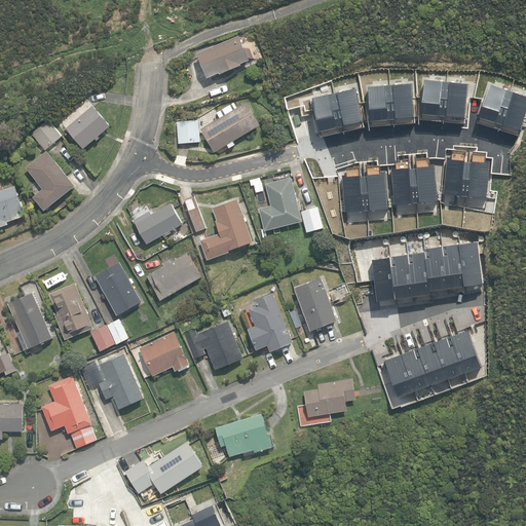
[(183,63),(190,82),(207,75),(209,78),(220,73),(220,74),(242,66),(241,64),(250,61),(239,36),(197,53),(198,57),(183,63)]
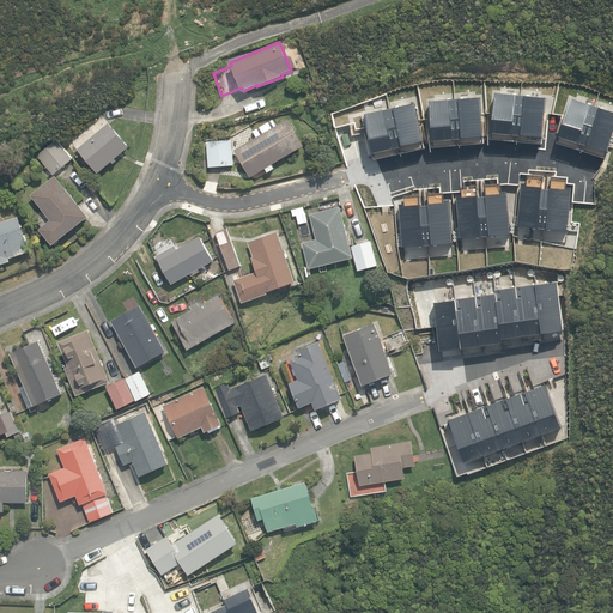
[(256,180),(274,169),(272,165),(304,146),(287,119),(235,151),(250,177),(254,175),(256,180)]
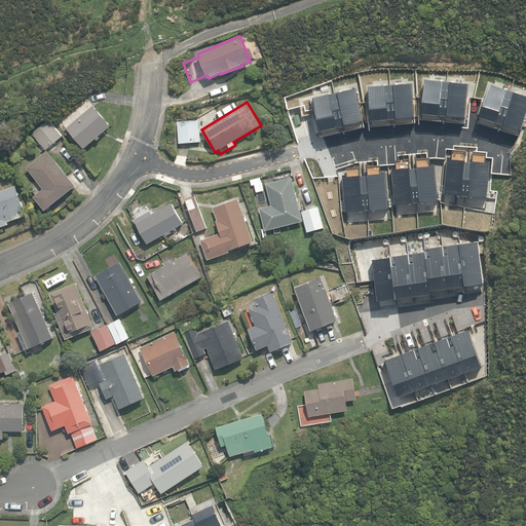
[(68,129),(84,149),(96,140),(98,142),(101,139),(99,137),(111,126),(94,107),(68,129)]
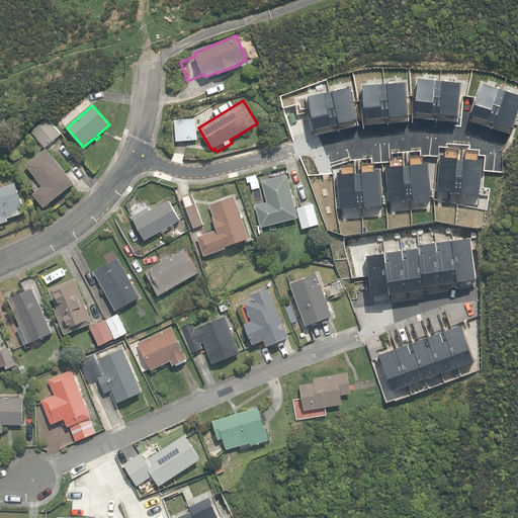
[(30,132),(45,148),(61,136),(47,118),(30,132)]
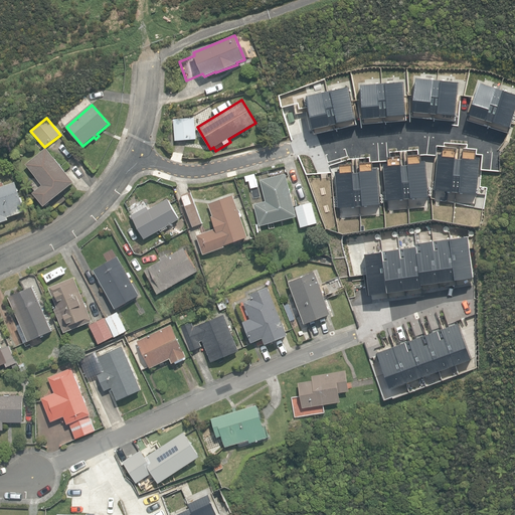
[(173,120),(174,140),(195,139),(194,118),(173,120)]
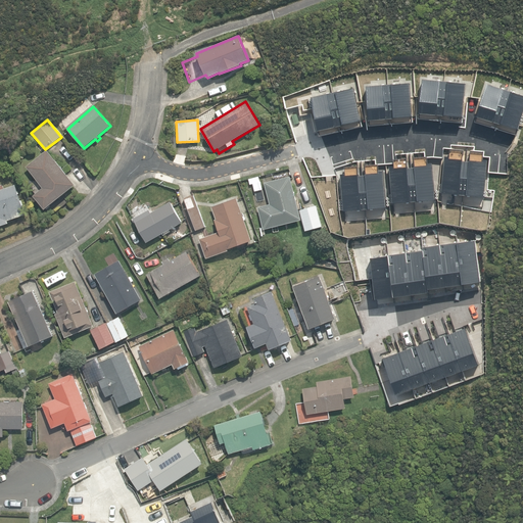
[(34,196),(45,209),(75,185),(46,150),(26,168),(43,188),(34,196)]
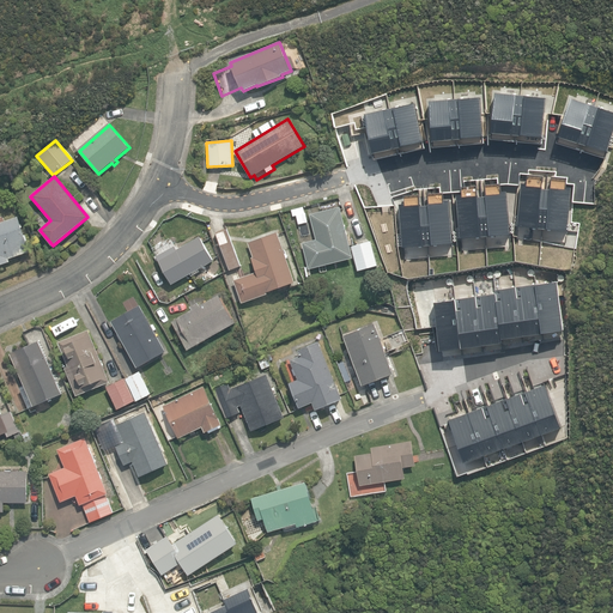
[(302,243),(309,269),(352,258),(339,207),(309,216),(316,240),(302,243)]
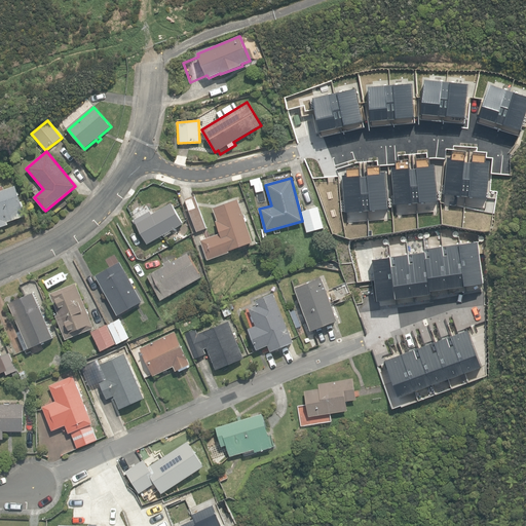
[(0,227),(8,225),(7,222),(26,216),(15,186),(3,190),(2,187),(0,187),(0,227)]
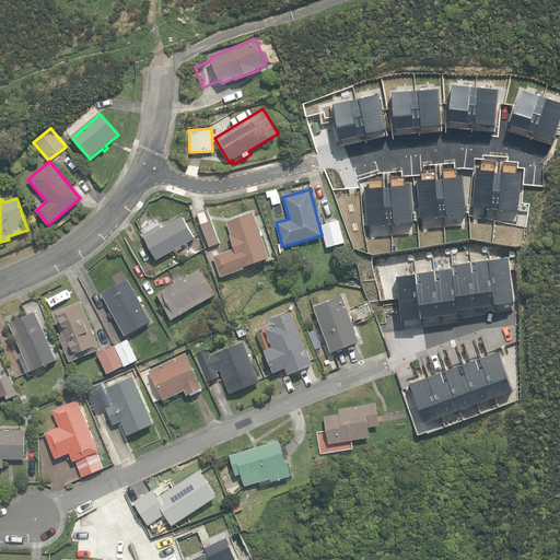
[(196,213),(209,247),(220,243),(207,209),(196,213)]
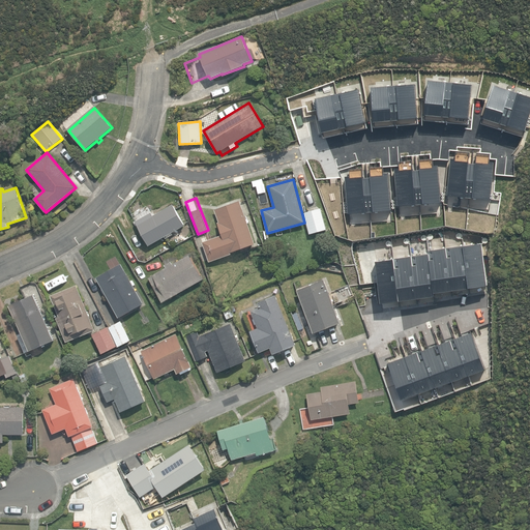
[(256,244),(240,201),(214,210),(218,223),(217,223),(223,235),(208,240),(206,236),(201,238),(209,262),(232,255),(231,253),(237,251),(238,253),(254,247),(253,245),(256,244)]
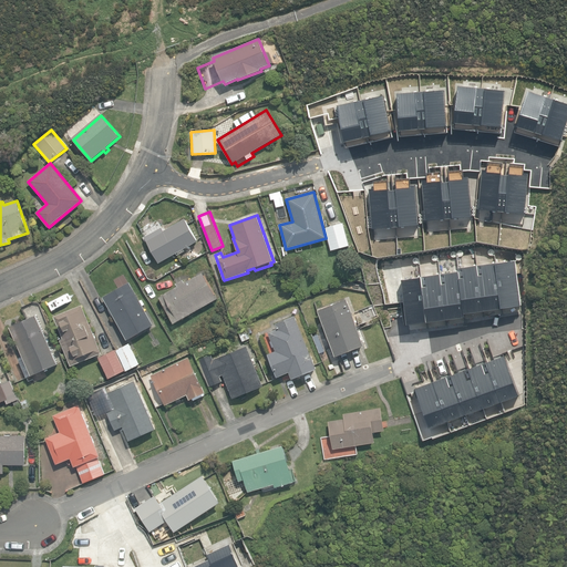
[(144,237),(158,264),(176,254),(177,256),(184,251),(183,249),(197,241),(184,219),(163,232),(161,228),(144,237)]
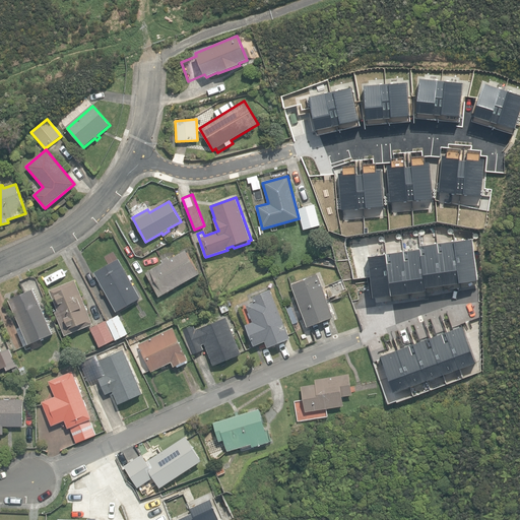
[(299,209),(304,230),(320,224),(315,205),(299,209)]
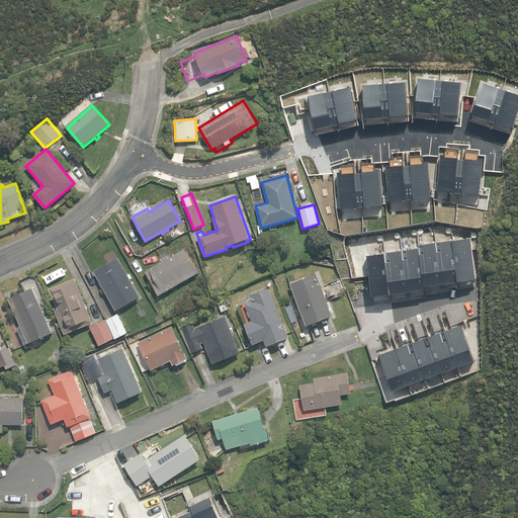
[(145,272),(158,295),(198,273),(184,249),(168,259),(166,256),(161,260),(162,262),(148,269),(149,270),(145,272)]
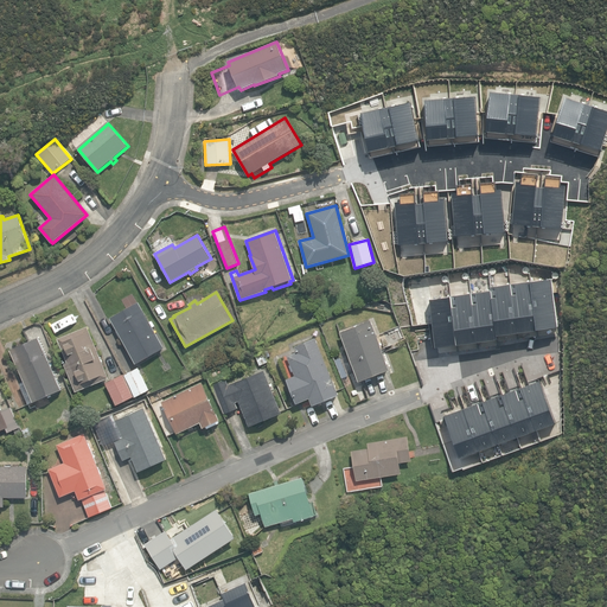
[(110,318),(135,364),(164,349),(138,302),(110,318)]
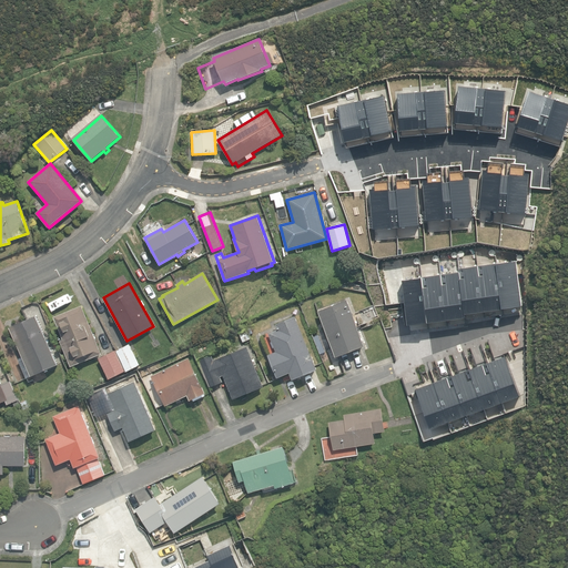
[(320,311),(336,357),(365,346),(348,300),(320,311)]
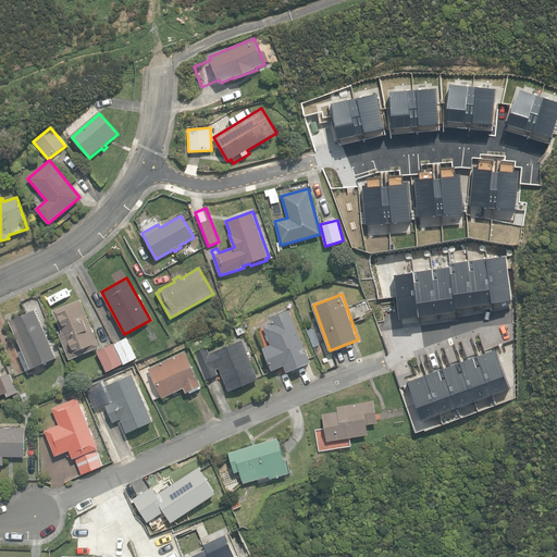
[(59,334),(70,359),(99,347),(79,300),(52,312),(62,333),(59,334)]
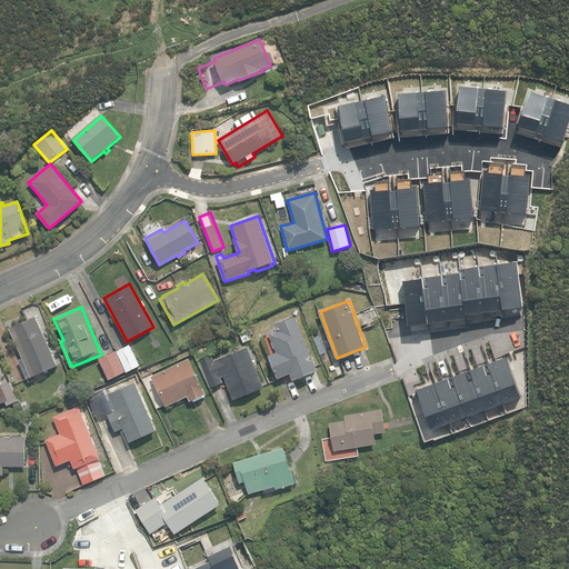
[(10,328),(31,377),(57,366),(36,317),(10,328)]
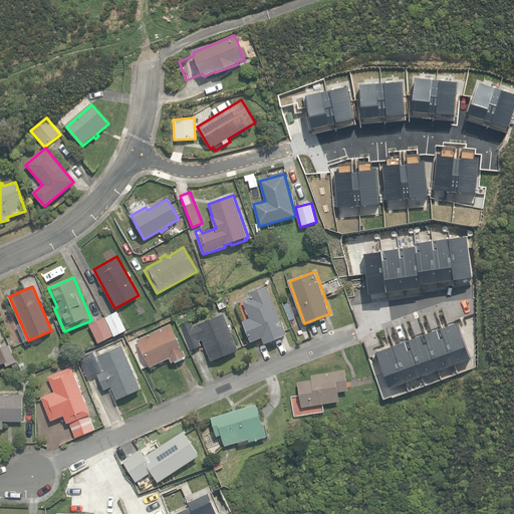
[(263,337),(265,343),(288,334),(268,286),(250,293),(252,298),(243,301),(250,318),(243,321),(252,341),(263,337)]
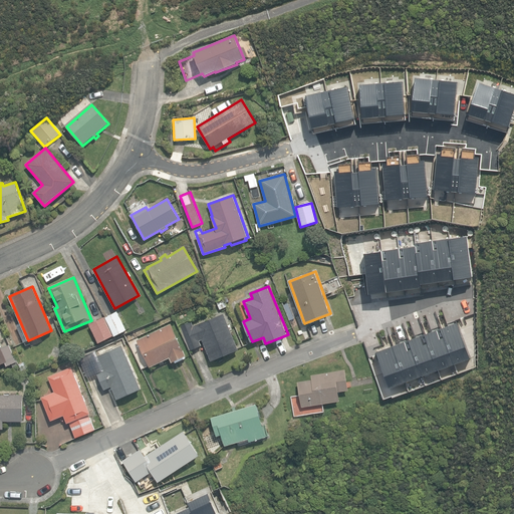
[(217,301),(220,309),(227,306),(223,299),(217,301)]
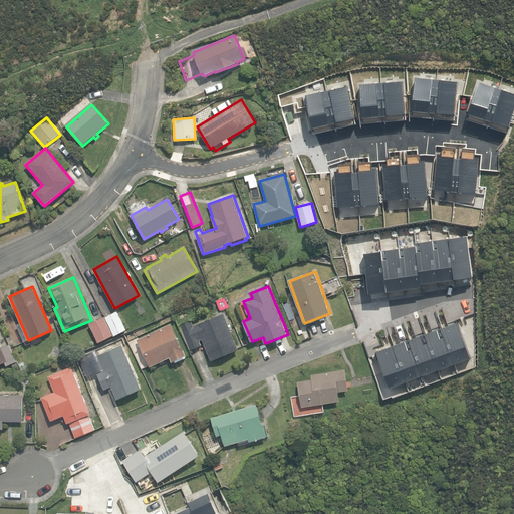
[(289,320),(294,318),(288,303),(283,305),(289,320)]
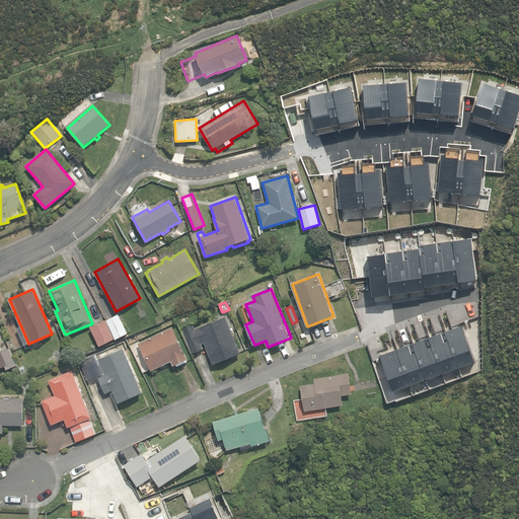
[(175,317),(178,323),(187,320),(183,313),(175,317)]
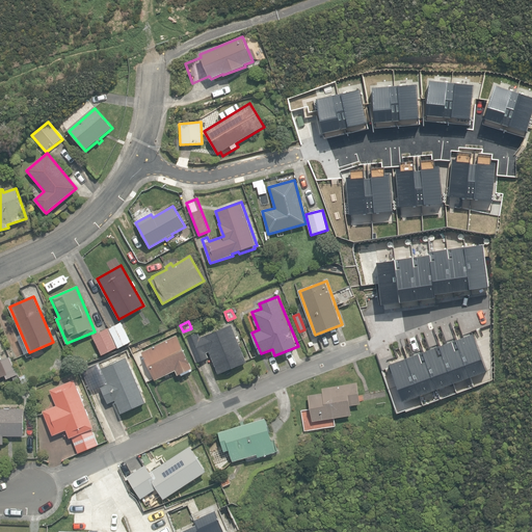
[(122,323),(108,329),(117,348),(118,348),(118,349),(131,343),(122,323)]
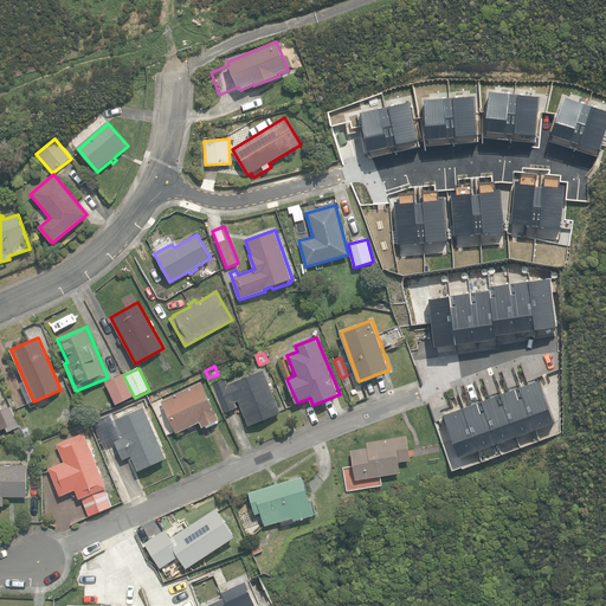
[(238,401),(249,426),(282,412),(263,369),(227,385),(225,379),(212,385),(225,413),(238,407),(236,403),(238,401)]
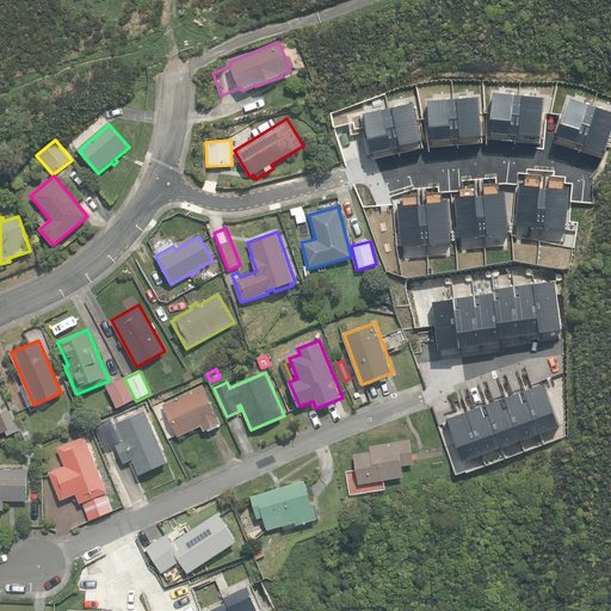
[(135,400),(124,378),(106,387),(117,408),(135,400)]
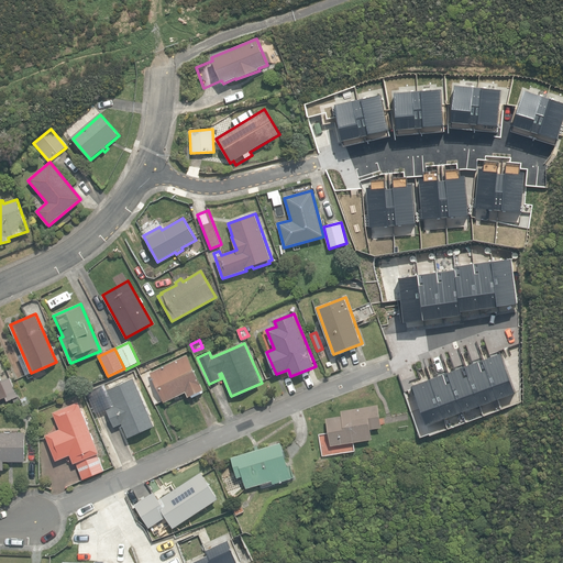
[(151,373),(165,403),(187,392),(189,397),(205,390),(188,355),(151,373)]
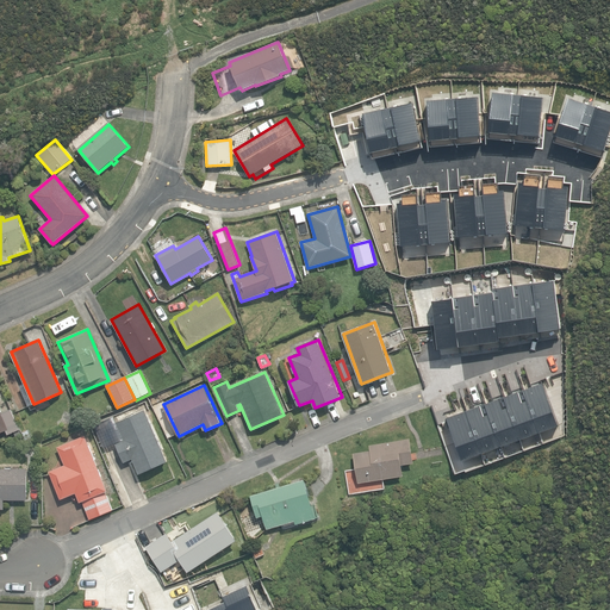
[(2,414),(0,409),(0,434),(6,431),(8,436),(11,435),(14,441),(22,437),(18,430),(20,430),(19,427),(26,424),(23,415),(14,418),(11,409),(2,414)]
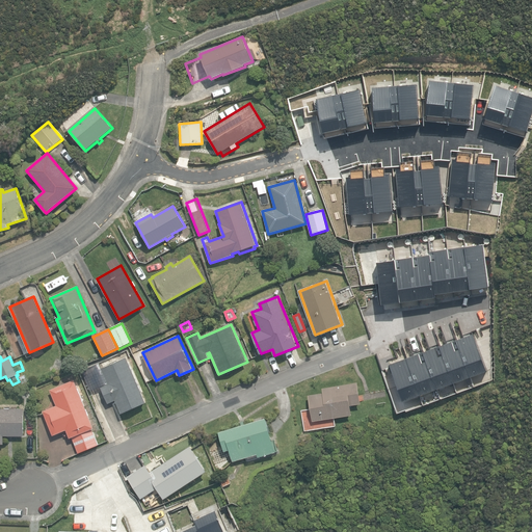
[(115,400),(122,414),(147,402),(127,357),(102,369),(108,383),(101,387),(108,403),(115,400)]
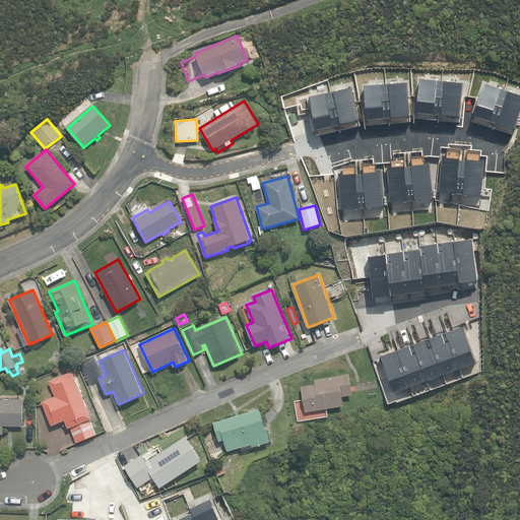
[(19,370),(22,376),(28,373),(26,367),(19,370)]
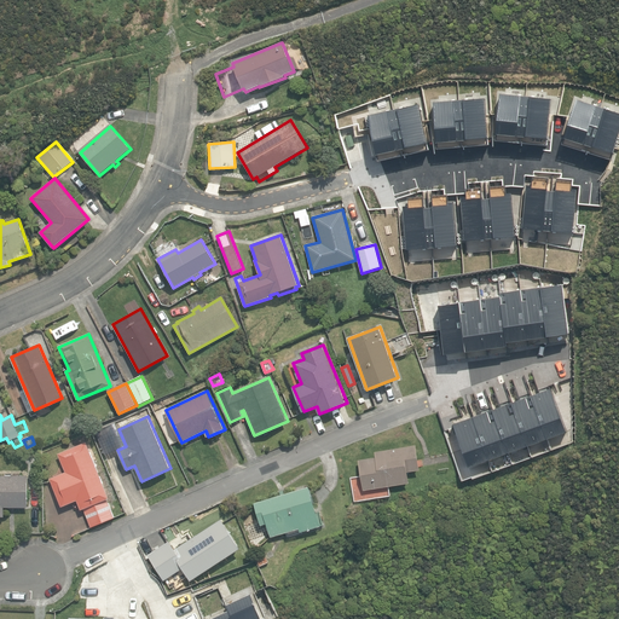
[(85,508),(92,527),(115,518),(106,499),(110,498),(87,441),(59,453),(67,472),(51,478),(63,507),(79,499),(82,509),(85,508)]
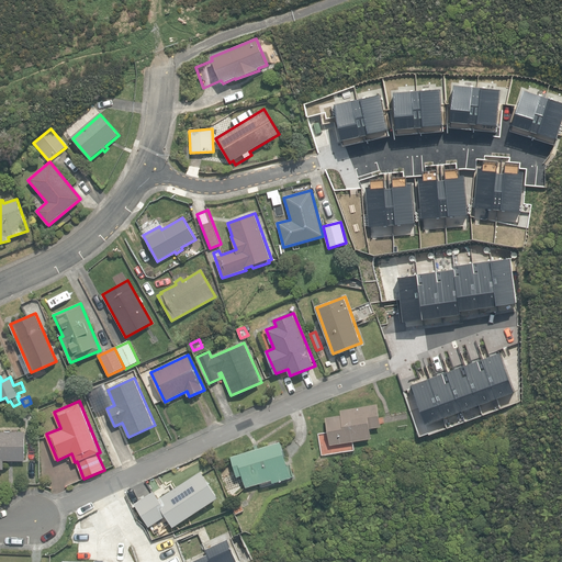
[(326,417),(330,445),(372,438),(370,428),(382,426),(379,404),(341,409),(343,415),(326,417)]
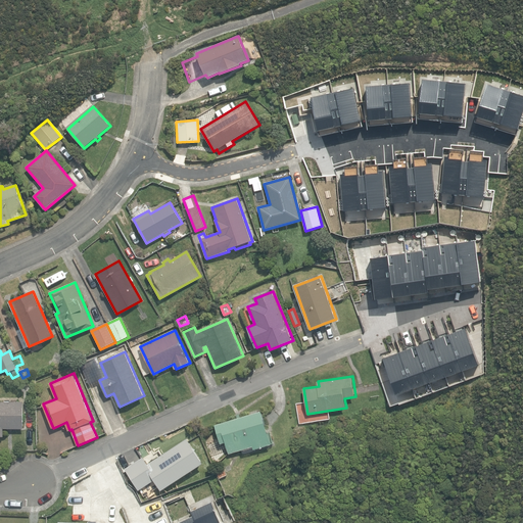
[(0,436),(4,436),(4,428),(24,428),(24,401),(0,400),(0,436)]
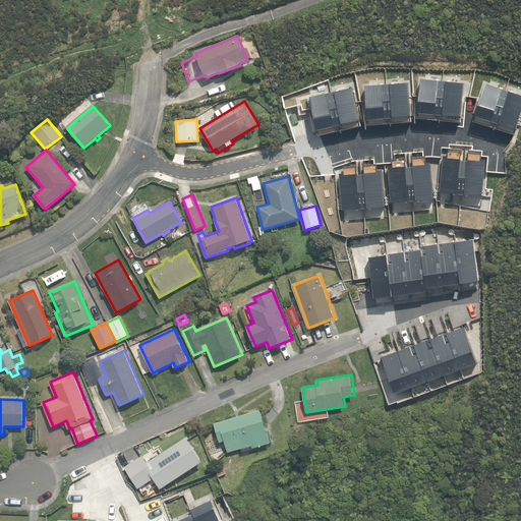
[(225,441),(228,452),(252,445),(253,448),(271,443),(261,409),(215,423),(221,442),(225,441)]
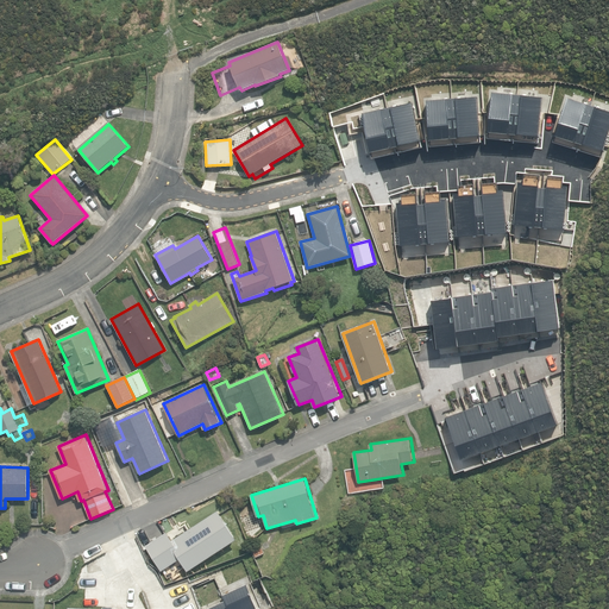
[(181,559),(188,571),(238,539),(219,510),(173,540),(168,532),(146,546),(162,571),(181,559)]
